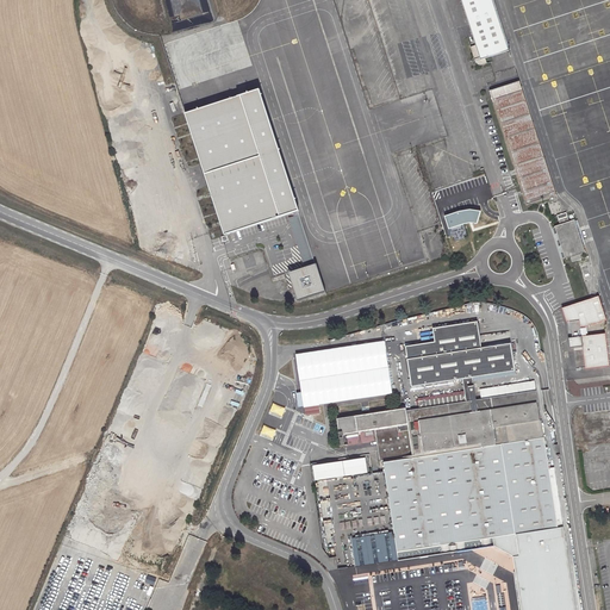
[(461,0),(481,61),(490,57),(510,50),(492,0),(461,0)]
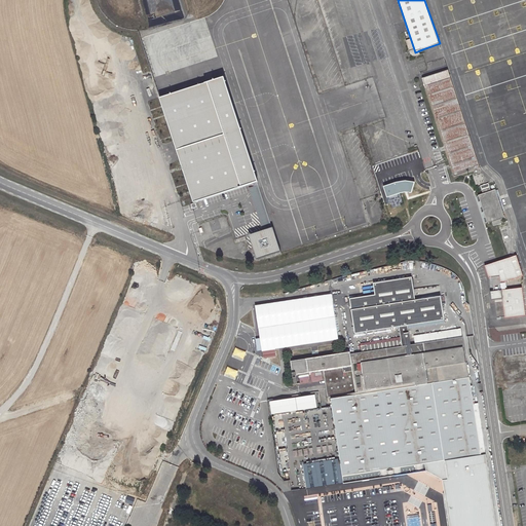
[(451,166),(454,177),(471,171),(480,168),(449,70),(422,79),(451,166)]
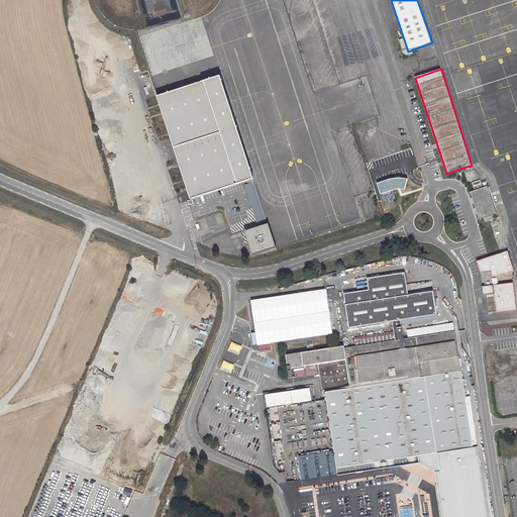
[(228,103),(219,76),(158,96),(191,199),(252,180),(243,152),(228,103)]
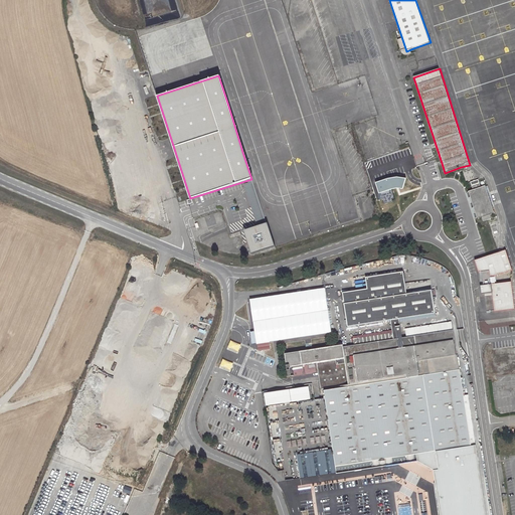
[(387,178),(375,182),(379,193),(381,192),(384,204),(392,201),(391,199),(394,198),(391,188),(397,188),(402,189),(405,178),(396,176),(387,178)]
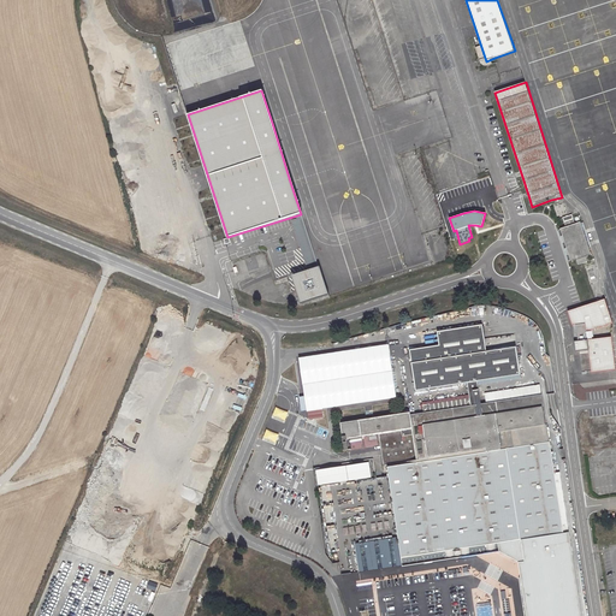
[(590,256),(580,224),(575,225),(572,215),(563,218),(566,227),(562,229),(572,261),(576,260),(578,265),(582,264),(587,262),(585,258),(590,256)]
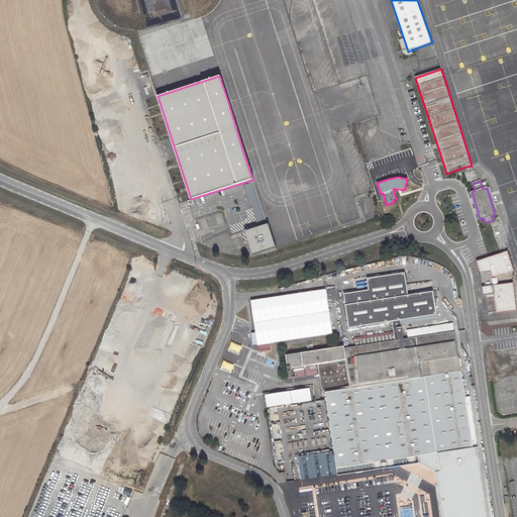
[(268,224),(245,231),(248,243),(252,255),(278,247),(270,223),(268,224)]
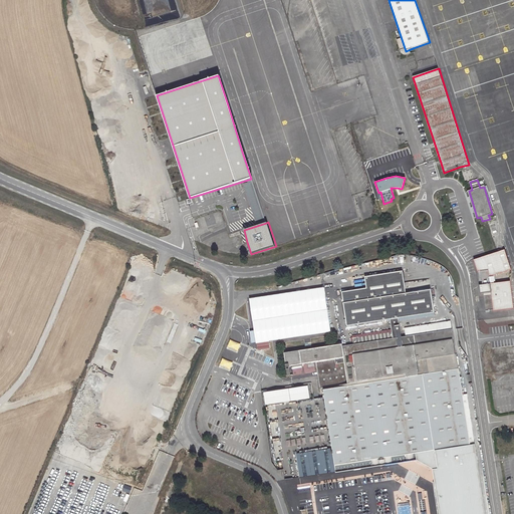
[(486,256),(481,257),(484,269),(478,271),(481,292),(484,292),(486,310),(494,309),(494,311),(513,308),(513,306),(511,281),(495,283),(494,275),(512,270),(505,250),(497,252),(486,256)]
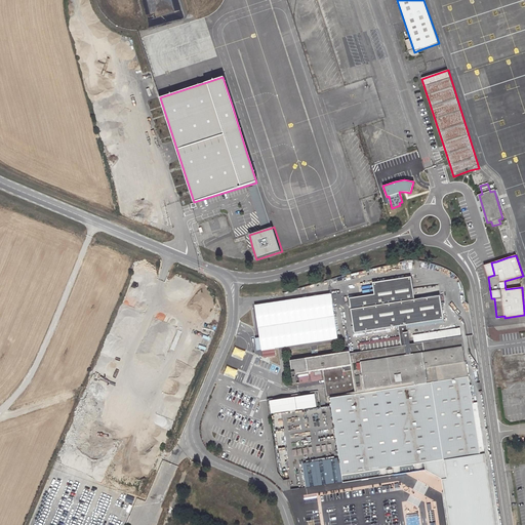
[(484,265),(488,277),(494,275),(491,263),(484,265)]
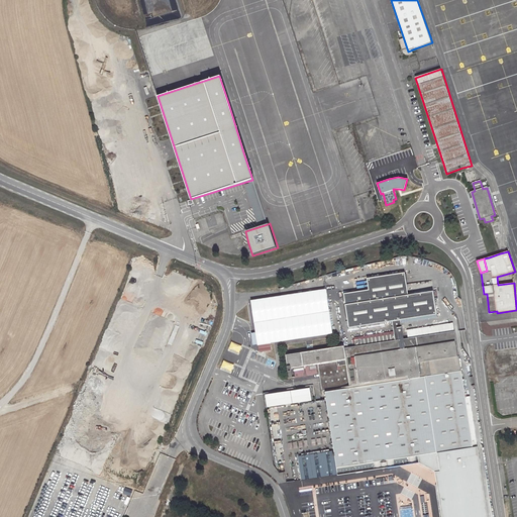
[(488,516),(477,446),(473,447),(460,368),(455,332),(401,339),(399,320),(436,315),(432,292),(407,296),(404,275),(367,281),(369,292),(343,296),(348,328),(390,321),(392,331),(350,337),(352,347),(344,348),(344,345),(285,355),(286,369),(318,365),(322,396),(325,396),(326,400),(333,451),(336,475),(417,461),(422,464),(428,468),(431,470),(435,472),(441,516),(488,516)]
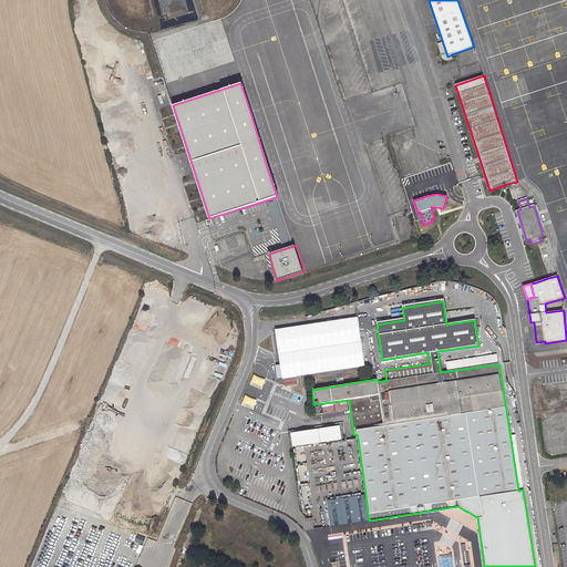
[(358,318),(276,330),(282,378),(297,375),(364,366),(358,318)]
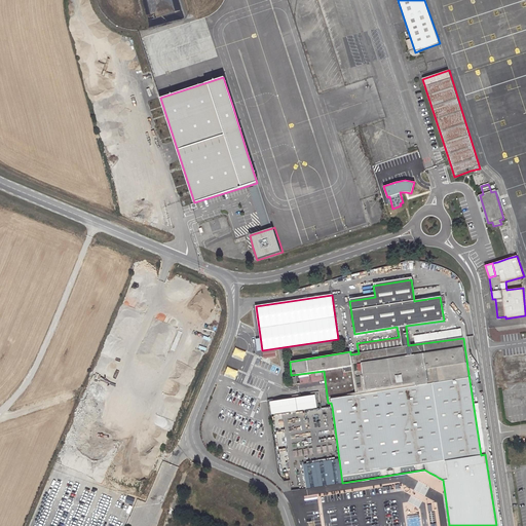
[(275,348),(262,350),(263,358),(276,355),(275,348)]
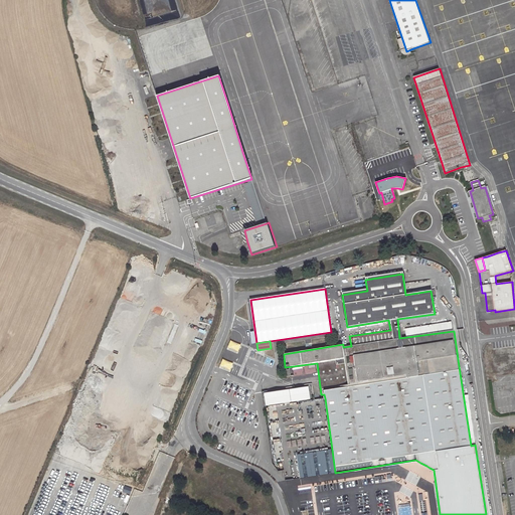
[(308,386),(264,393),(266,406),(310,399),(308,386)]
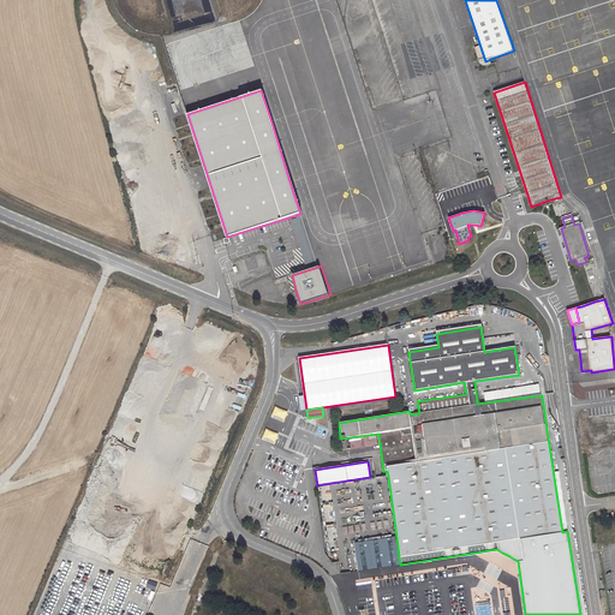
[(332,529),(326,484),(317,485),(324,530),(332,529)]
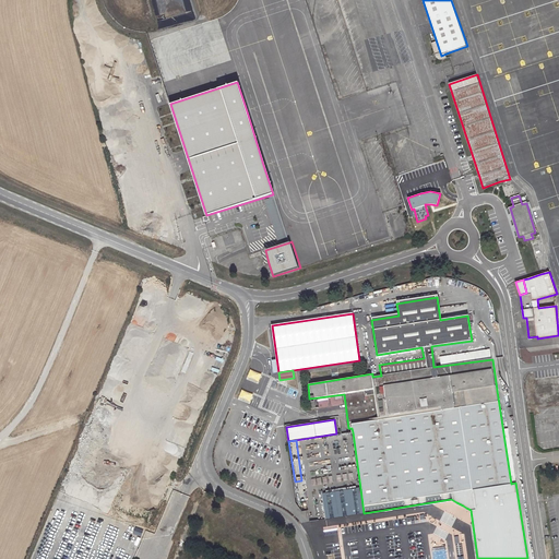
[(324,519),(364,513),(360,488),(321,494),(324,519)]
